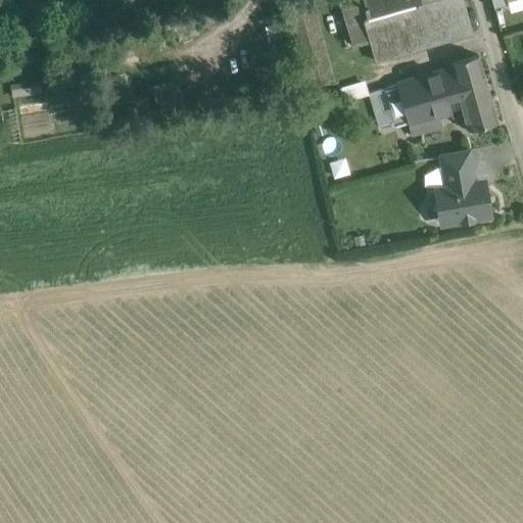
[(462,0),(339,0),(346,24),(364,19),(376,61),(472,34),(462,0)]
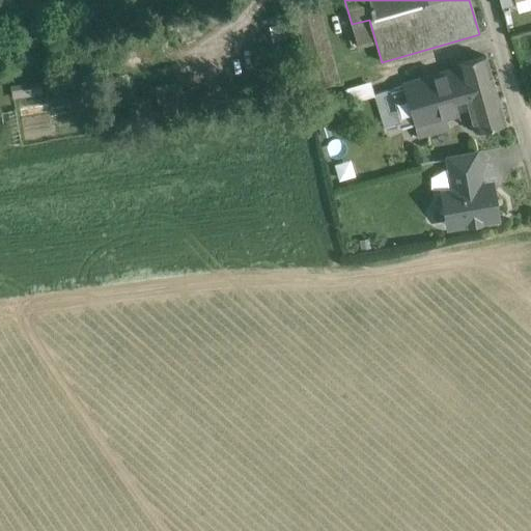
[(511,0),(499,0),(502,9),(513,6),(511,0)]
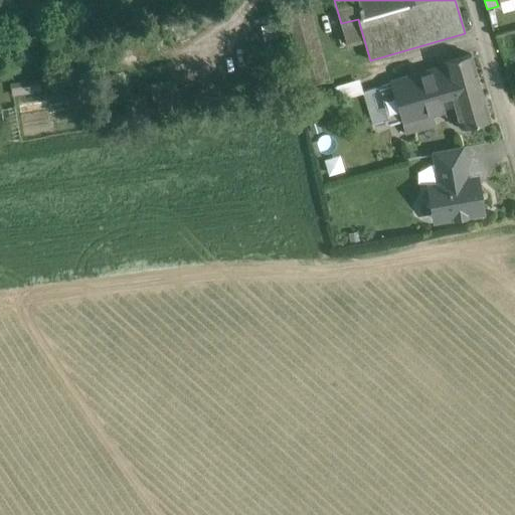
[(306,1),(282,8),(304,87),(328,80),(306,1)]
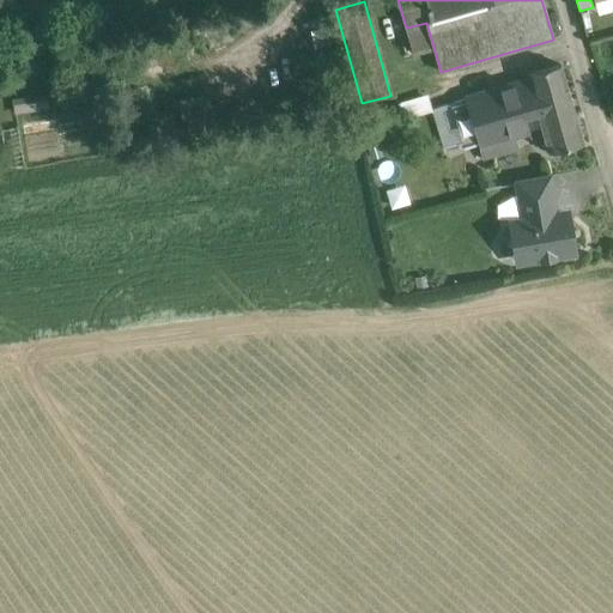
[(475,125),(569,96),(560,66),(527,76),(528,82),(467,99),(475,125)]
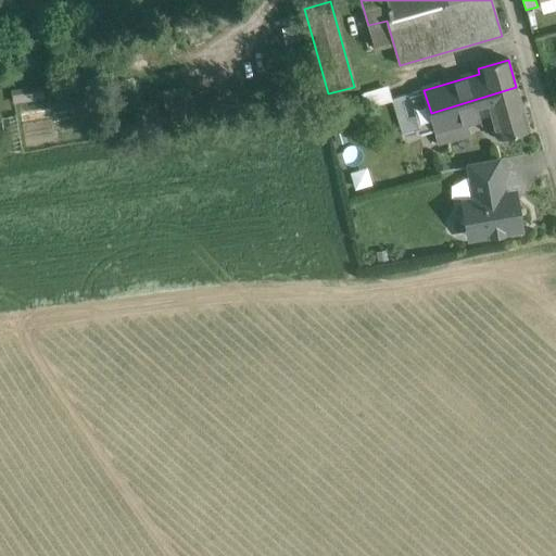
[(516,87),(431,113),(437,131),(436,131),(439,143),(469,135),(466,123),(479,118),(479,117),(491,115),(497,139),(529,130),(516,87)]
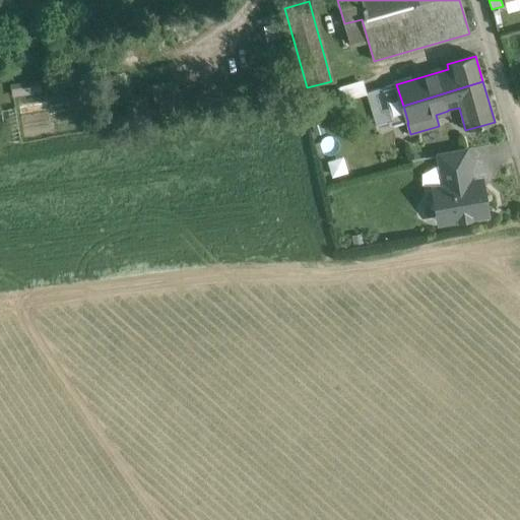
[(350,94),(365,94),(365,82),(350,82),(350,94)]
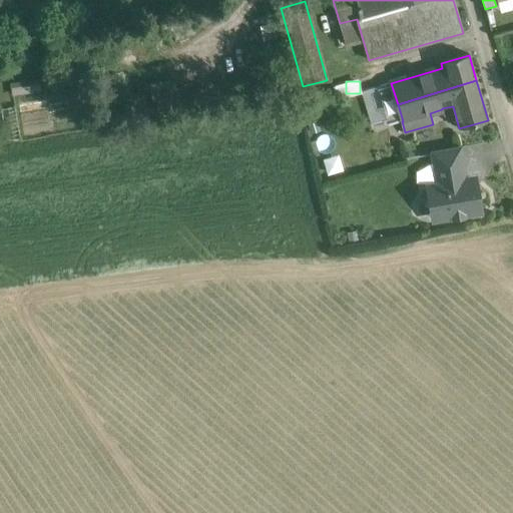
[(391,83),(377,87),(388,125),(402,121),(403,121),(398,104),(391,83)]
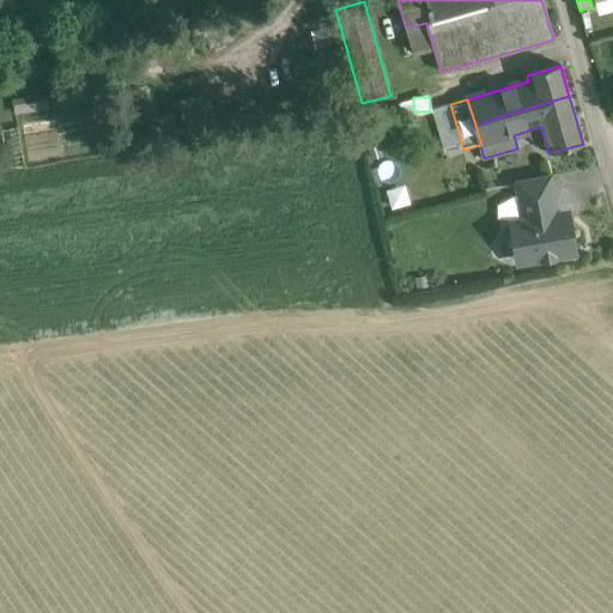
[(450,104),(432,109),(445,155),(463,150),(450,104)]
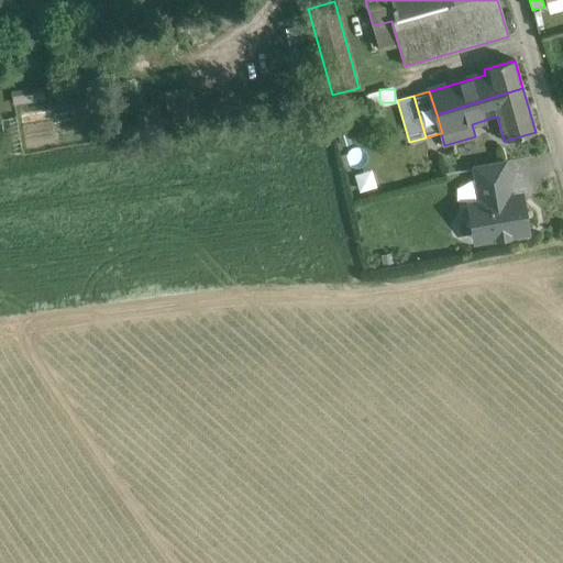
[(505,163),(474,168),(478,192),(509,187),(505,163)]
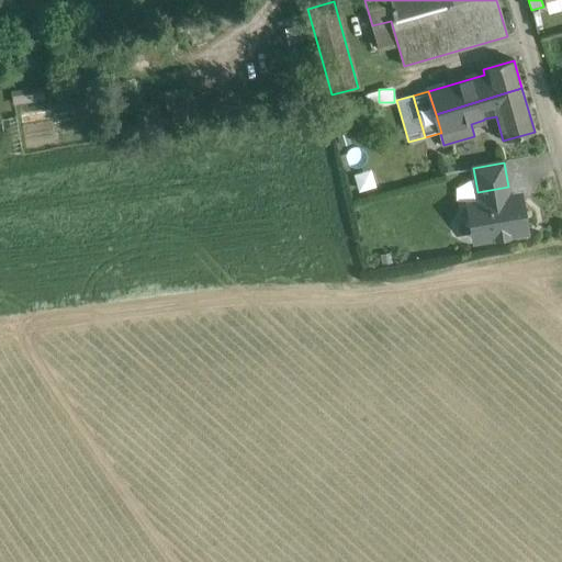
[(508,187),(478,192),(480,202),(468,204),(470,217),(465,224),(471,228),(473,240),(495,237),(496,239),(509,237),(508,235),(527,232),(520,194),(509,197),(508,187)]
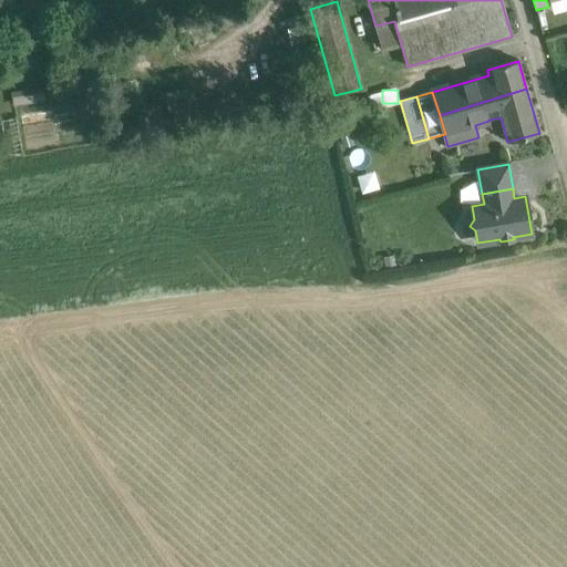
All buildings are outlined.
